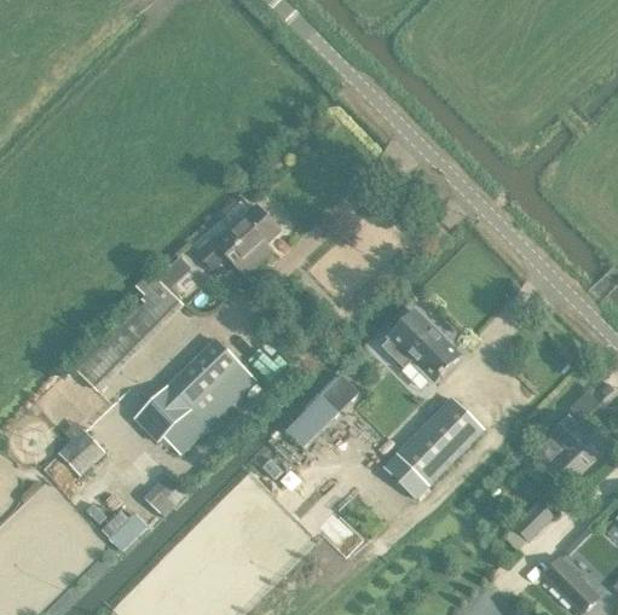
[(244,276),(249,271),(263,259),(255,251),(278,231),(254,207),(215,243),(212,239),(196,254),(207,266),(223,251),(244,276)]
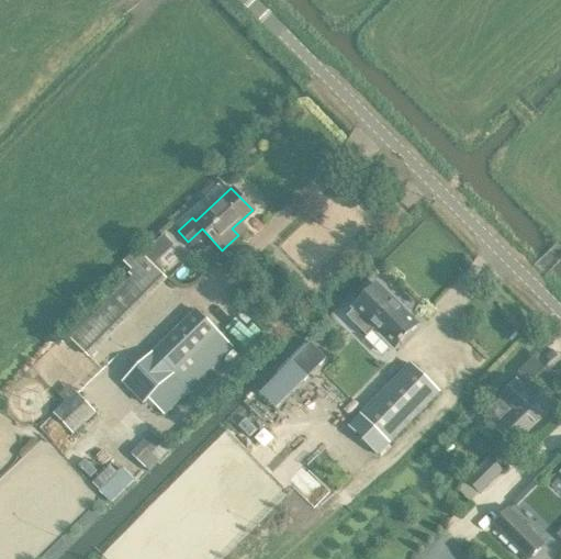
[(115,291),(131,308),(164,274),(136,246),(123,260),(131,268),(130,270),(133,274),(115,291)]
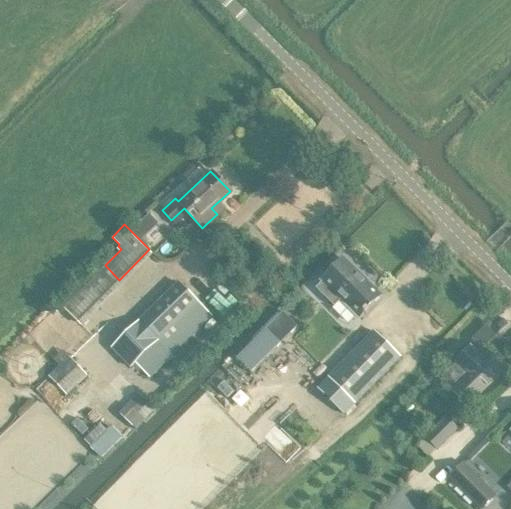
[(367,308),(380,294),(368,282),(369,281),(357,269),(356,270),(344,258),(322,279),(323,279),(315,286),(334,305),(341,298),(359,316),(363,311),(364,312),(368,309),(367,308)]
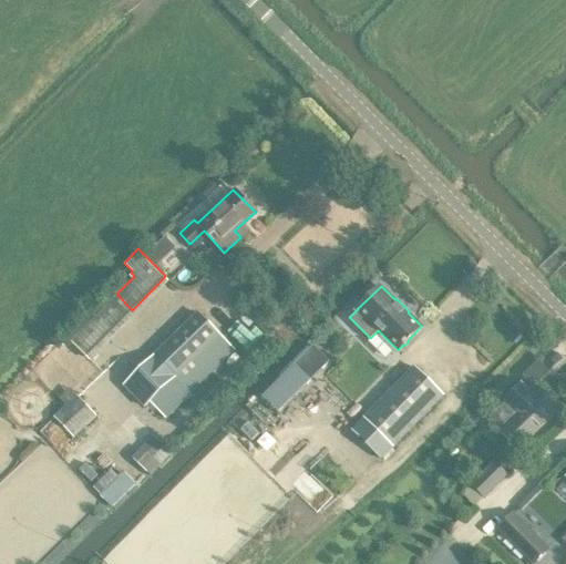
[(92,351),(132,310),(116,294),(75,335),(92,351)]
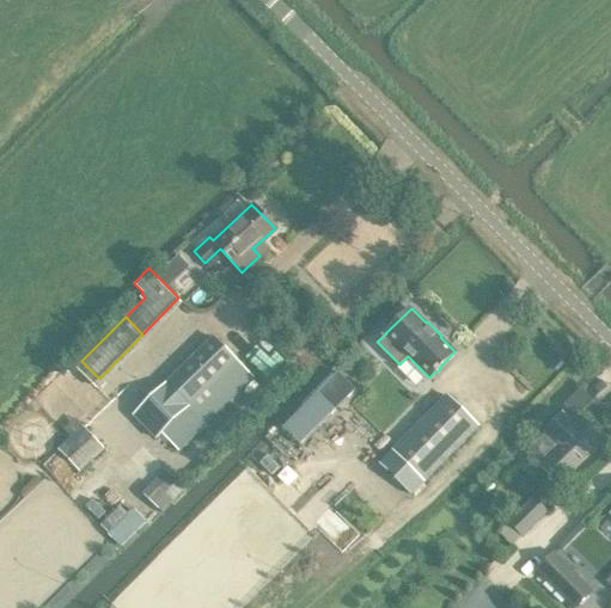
[(251,376),(244,369),(212,336),(165,380),(167,382),(134,413),(154,435),(187,403),(189,405),(211,384),(227,400),(251,376)]
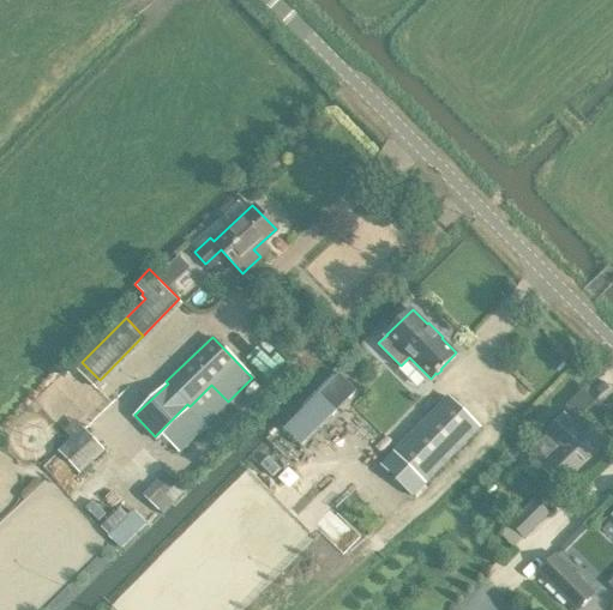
[(394,450),(426,481),(479,427),(448,396),(394,450)]
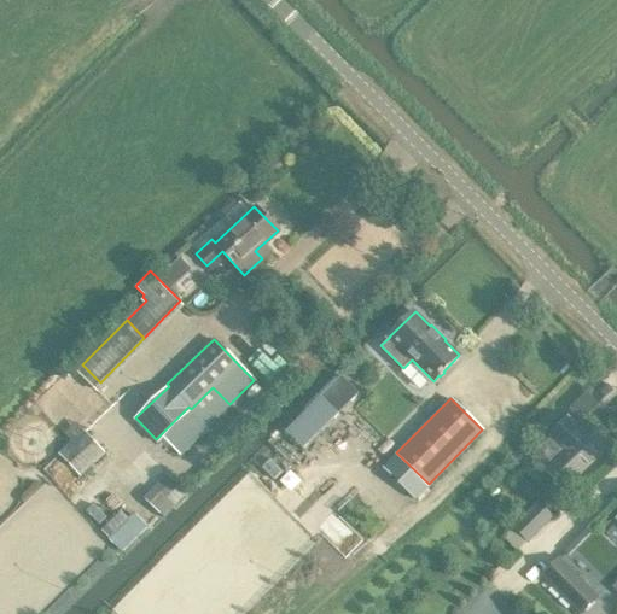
[(607,444),(589,426),(582,433),(566,416),(548,434),(551,437),(534,454),(547,467),(543,471),(562,489),(607,444)]
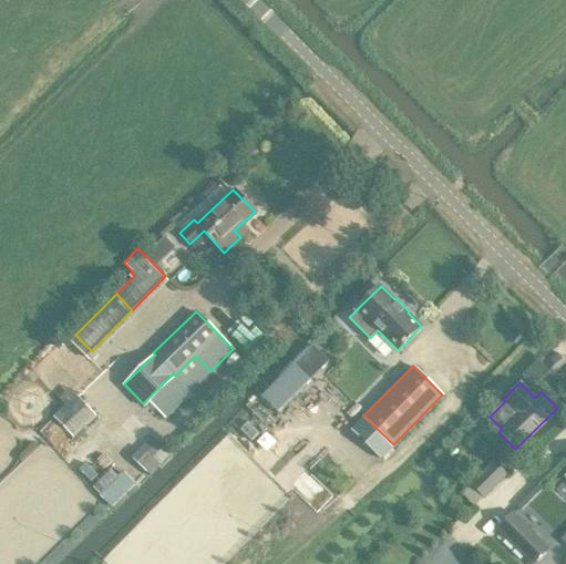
[(72,436),(94,414),(76,395),(53,417),(72,436)]
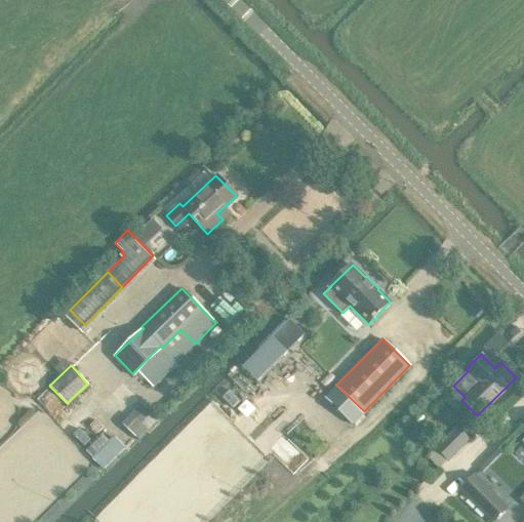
[(148,430),(148,429),(158,417),(142,402),(122,423),(138,439),(148,430)]
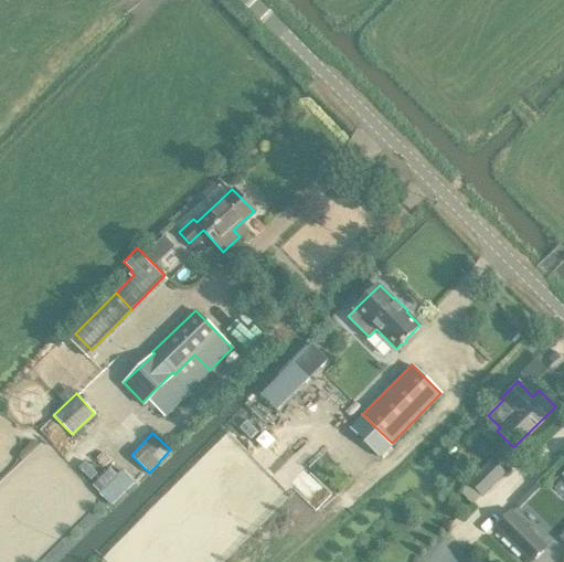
[(530,561),(546,544),(511,508),(493,526),(530,561)]
